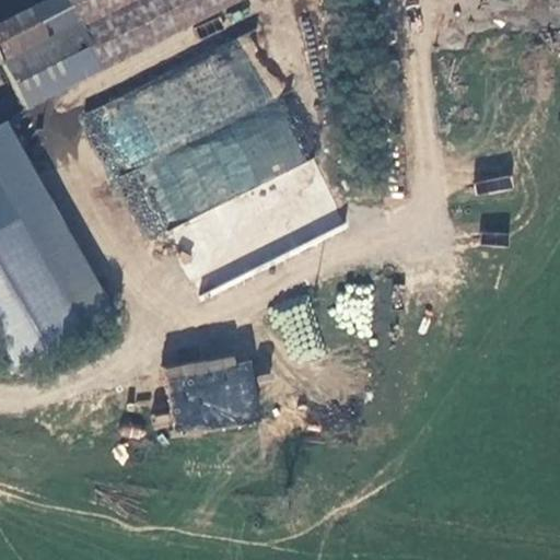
[(234,0),(45,0),(0,22),(0,63),(21,106),(234,0)]
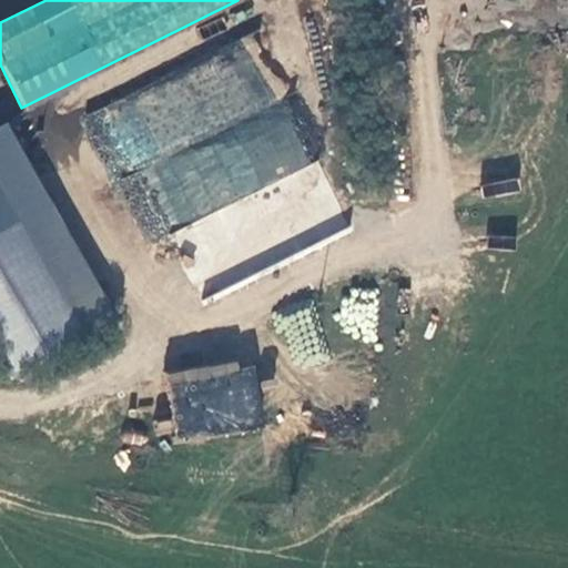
[(261,69),(242,100),(263,113),(282,82),(261,69)]
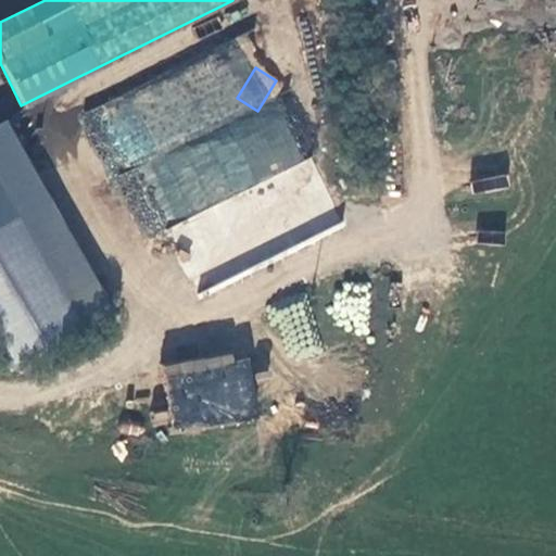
[(191,276),(199,291),(317,232),(305,210),(327,200),(278,102),(138,172),(169,235),(179,230),(188,248),(178,253),(190,276),(191,276)]
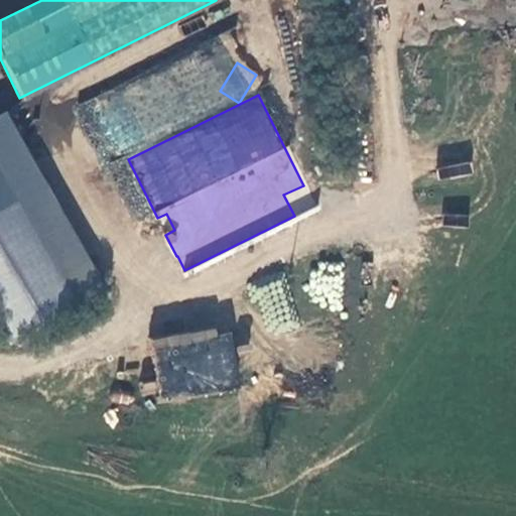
[(439,146),(440,161),(470,160),(470,145),(439,146)]
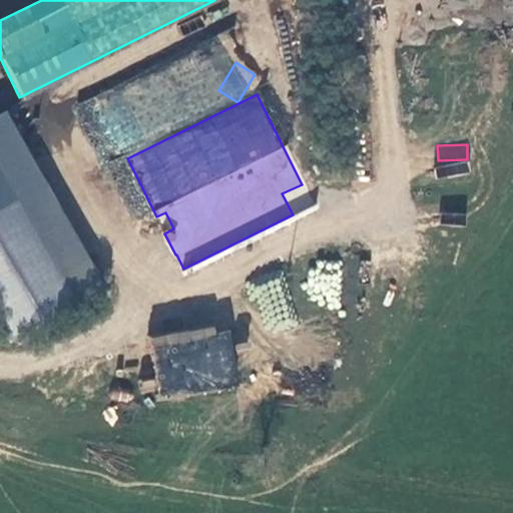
[(437,176),(469,175),(469,163),(436,165),(437,176)]
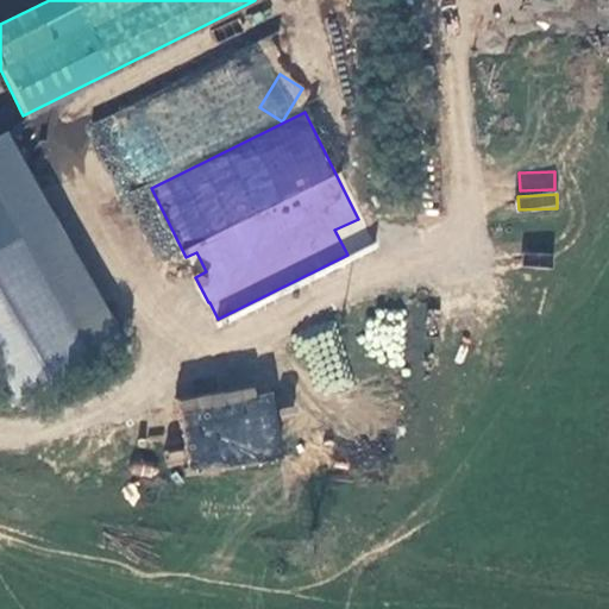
[(6,234),(0,238),(0,399),(75,358),(6,234)]
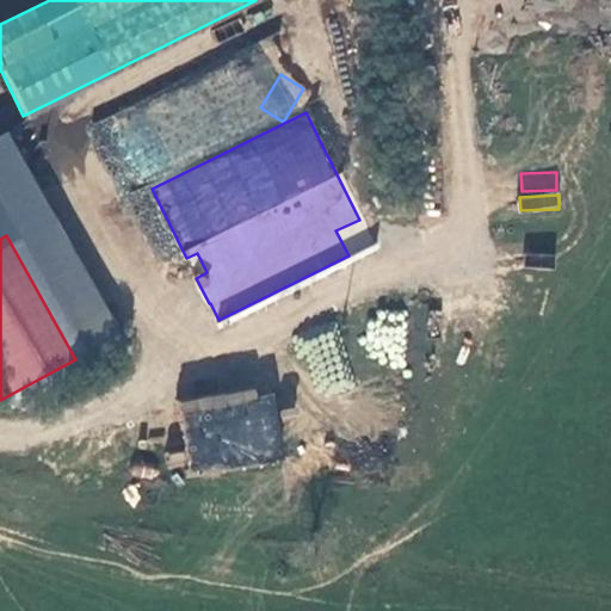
[(285,456),(273,386),(179,402),(191,471),(285,456)]
